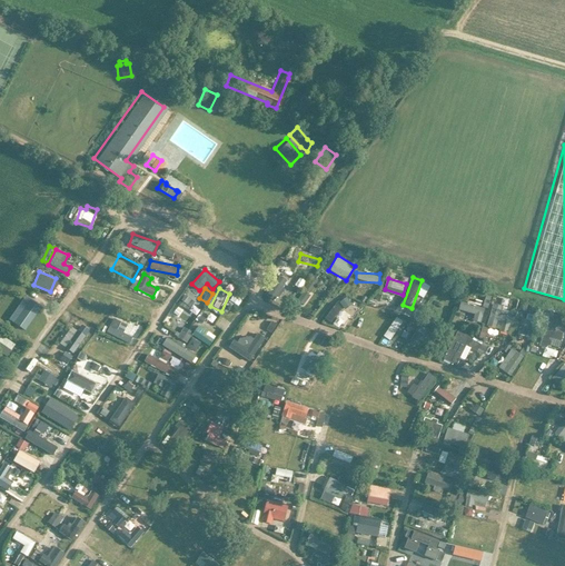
[(303,304),(309,294),(304,289),(297,300),(303,304)]
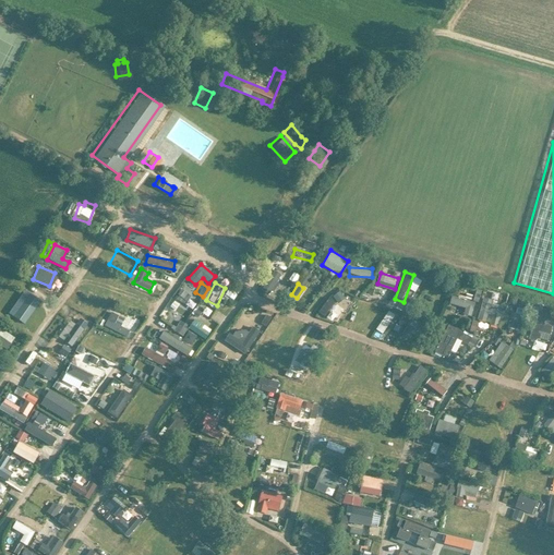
[(231,286),(224,293),(231,300),(239,292),(231,286)]
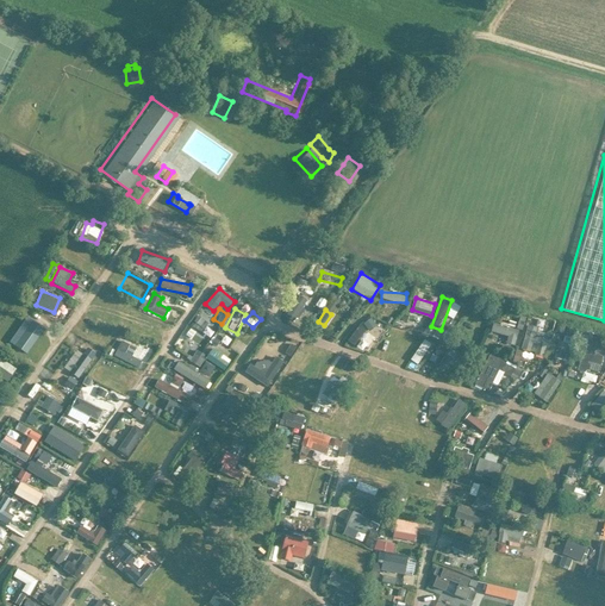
[(193,323),(204,329),(209,322),(198,314),(193,323)]
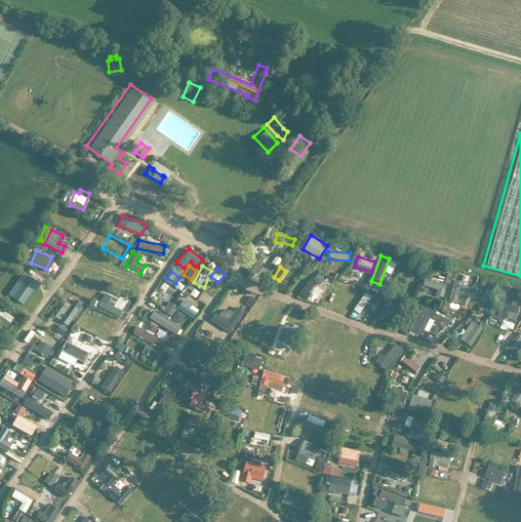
[(83,275),(81,281),(89,284),(86,291),(97,295),(103,283),(83,275)]
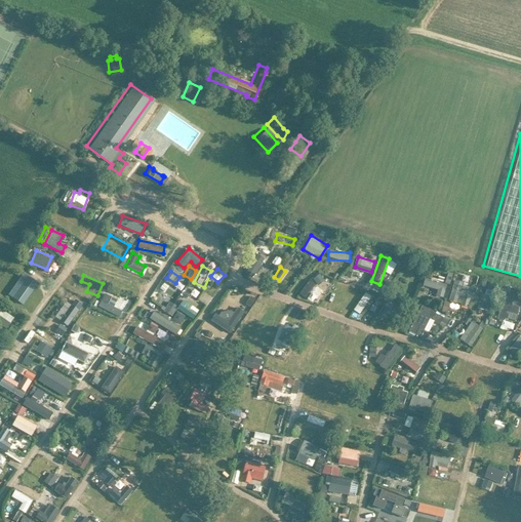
[(309,279),(301,291),(311,298),(319,286),(309,279)]
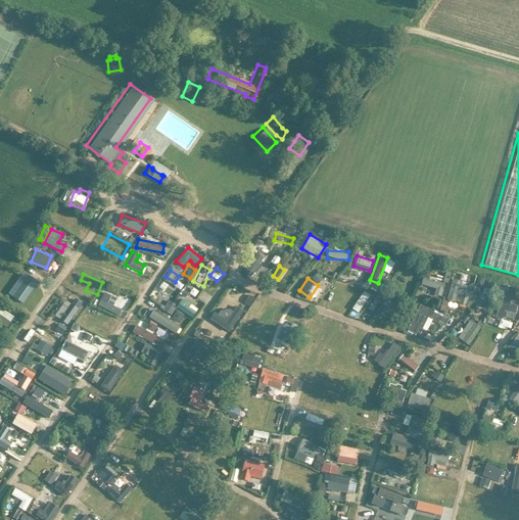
[(444,280),(422,278),(421,286),(435,287),(434,295),(442,296),(444,280)]
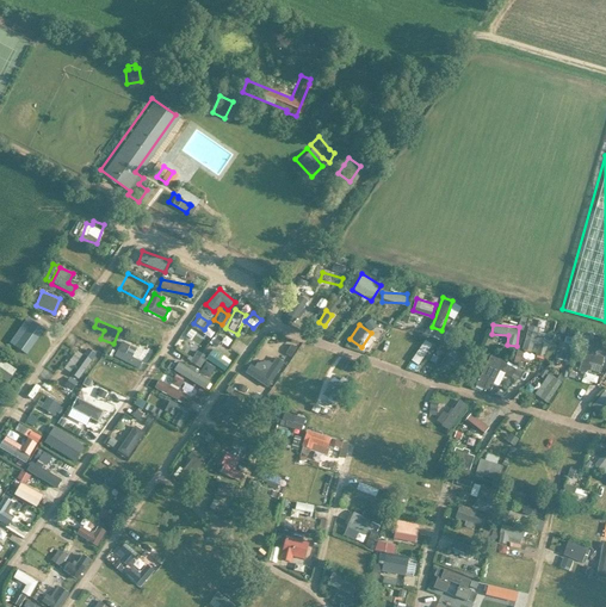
[(537,335),(538,327),(527,324),(523,351),(544,354),(545,350),(551,351),(554,339),(537,335)]
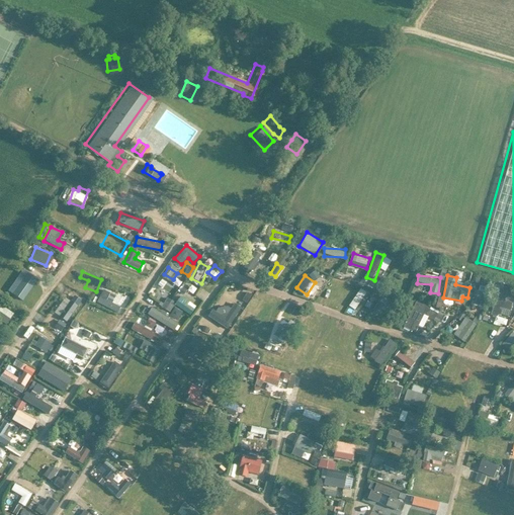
[(475,288),(470,304),(487,309),(493,285),(494,285),(495,280),(481,276),(478,289),(475,288)]
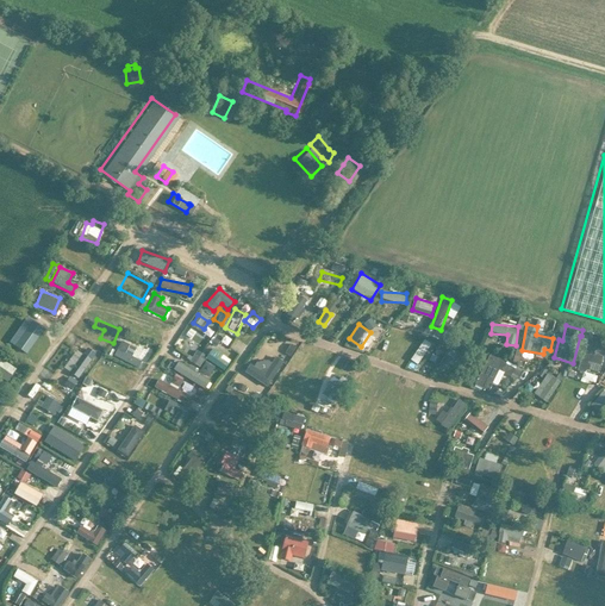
[(195,332),(192,339),(201,344),(205,337),(195,332)]
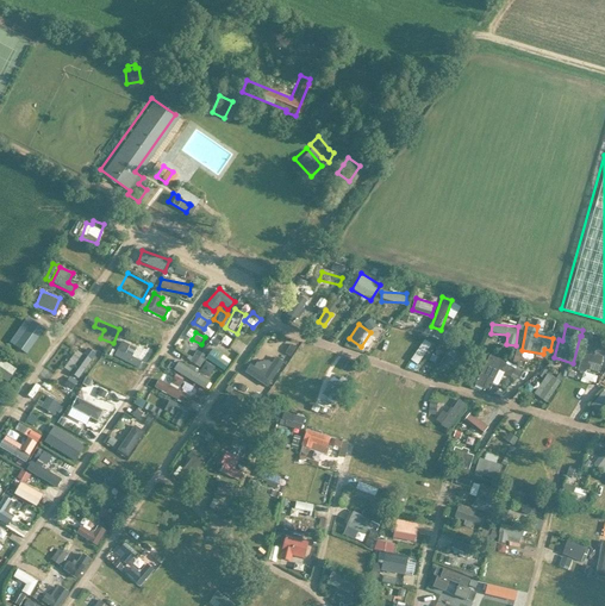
[(180,338),(176,345),(193,355),(198,347),(180,338)]
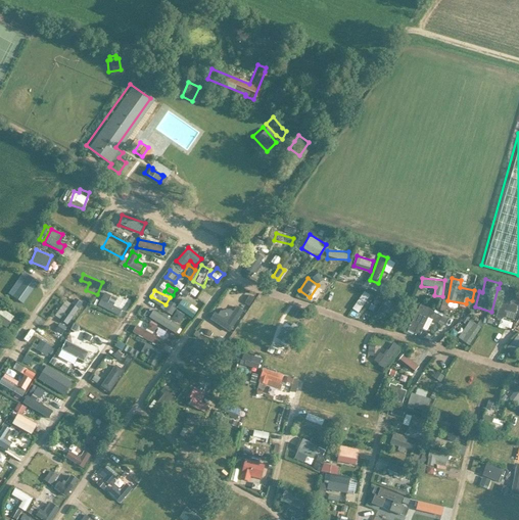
[(113,305),(116,297),(103,291),(97,305),(120,315),(122,309),(113,305)]
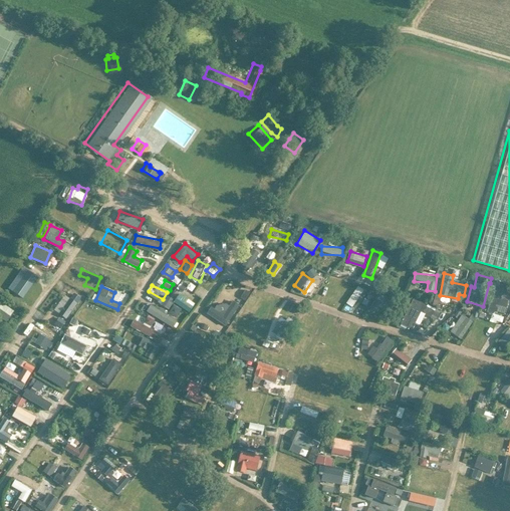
[(355,286),(345,305),(354,309),(363,290),(355,286)]
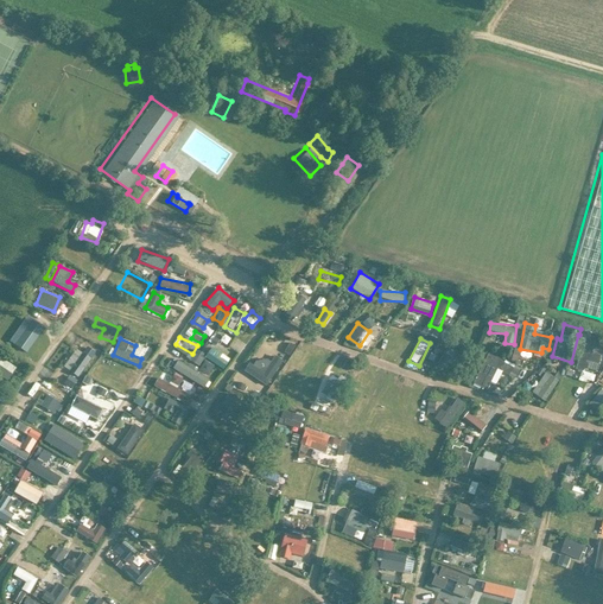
[(110,353),(114,348),(103,341),(100,347),(110,353)]
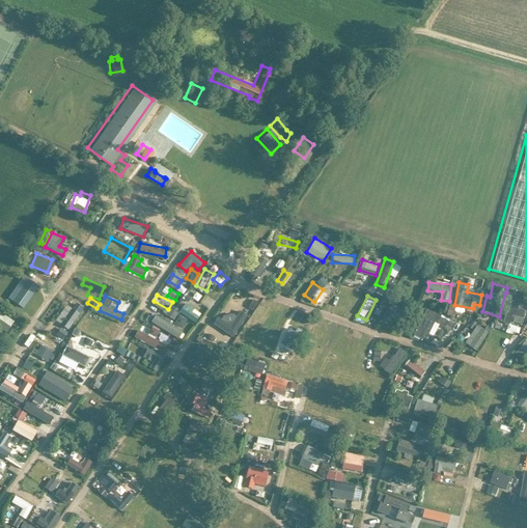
[(253,309),(258,302),(253,299),(248,306),(253,309)]
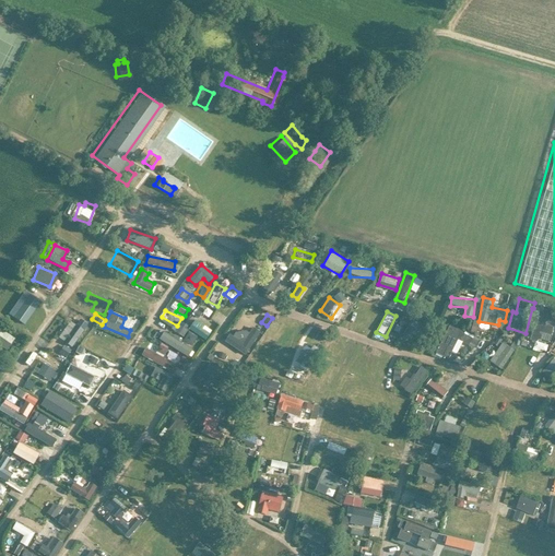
[(276,317),(264,336),(276,344),(288,324),(276,317)]
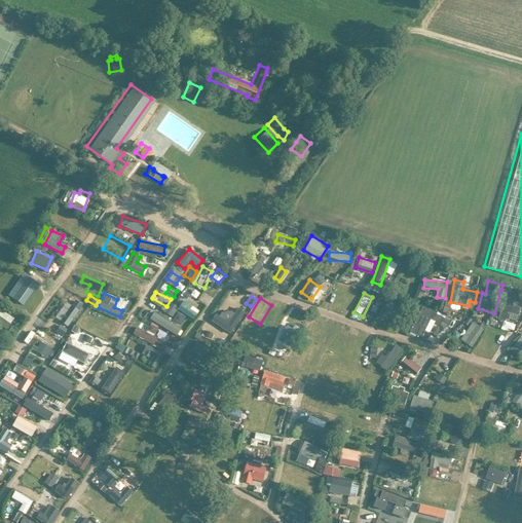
[(170,302),(164,312),(173,316),(178,306),(170,302)]
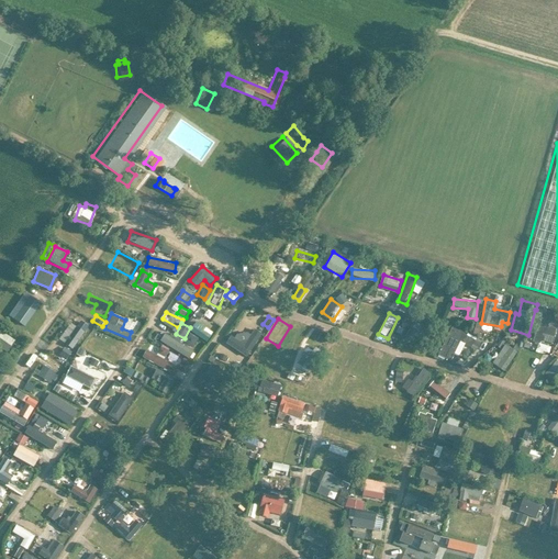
[(207,342),(212,334),(196,323),(190,331),(207,342)]
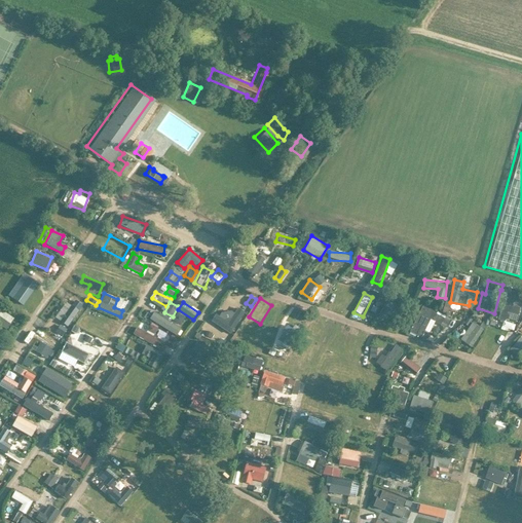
[(510,315),(521,316),(521,304),(501,302),(499,320),(509,321),(510,315)]
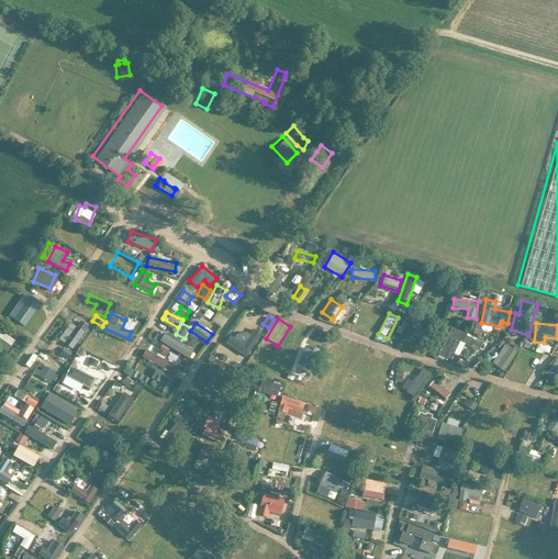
[(411,324),(405,335),(412,338),(417,327),(411,324)]
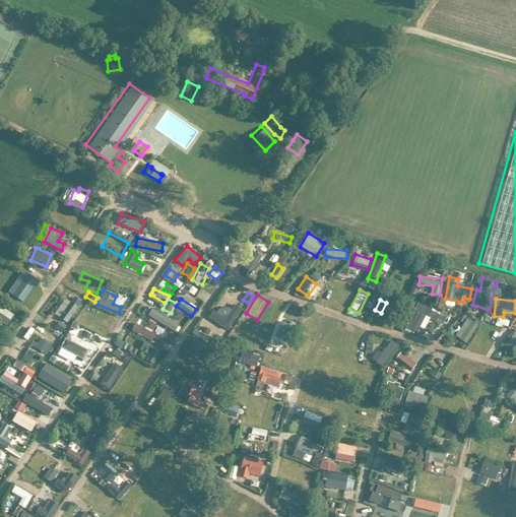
[(415,303),(405,328),(430,338),(440,313),(415,303)]
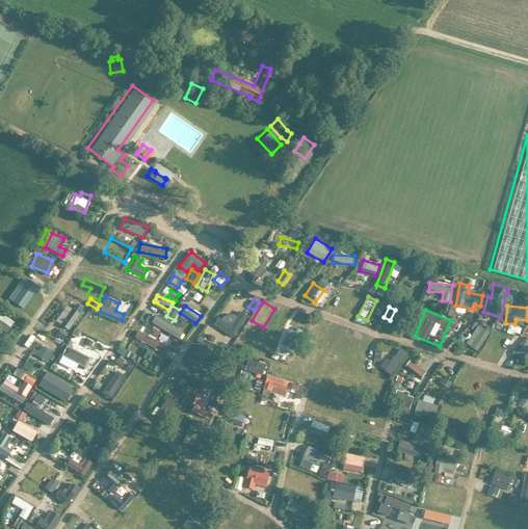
[(101,331),(103,324),(112,328),(115,322),(90,311),(86,318),(93,320),(89,325),(101,331)]
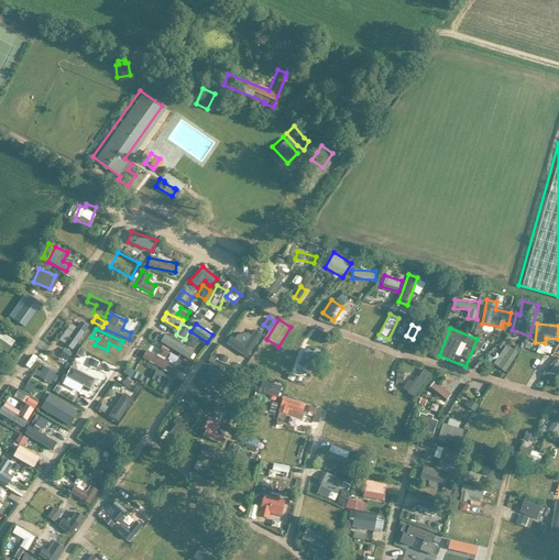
[(229,346),(250,357),(262,333),(254,329),(250,337),(238,330),(229,346)]
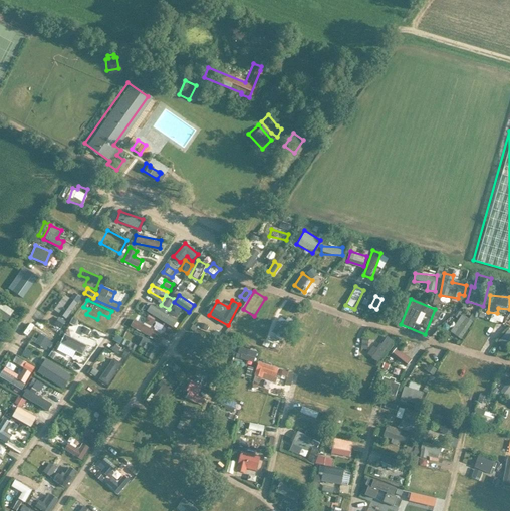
[(0,317),(5,321),(10,314),(3,309),(5,306),(0,302),(0,317)]
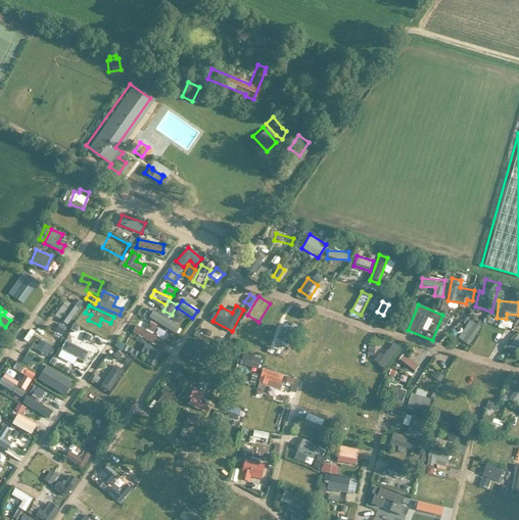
[(181,325),(153,310),(148,317),(176,333),(181,325)]
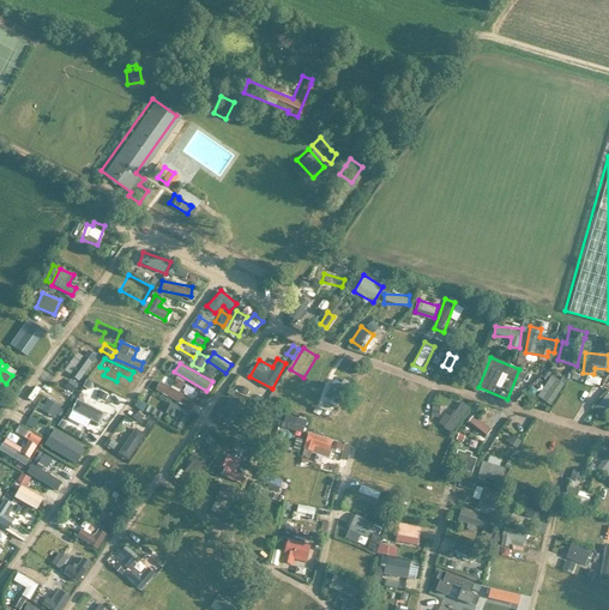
[(210,379),(215,369),(206,364),(202,373),(210,379)]
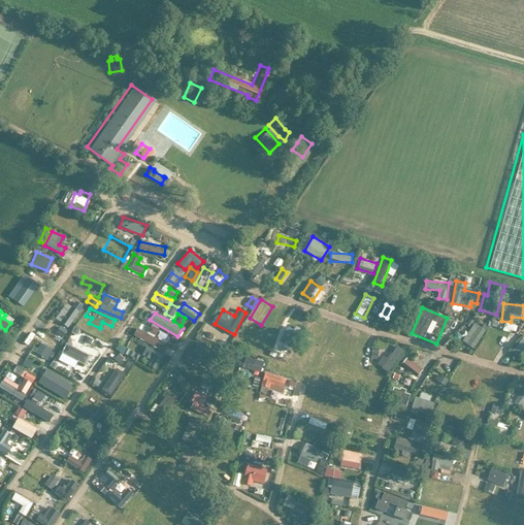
[(473,348),(485,330),(473,323),(462,340),(473,348)]
